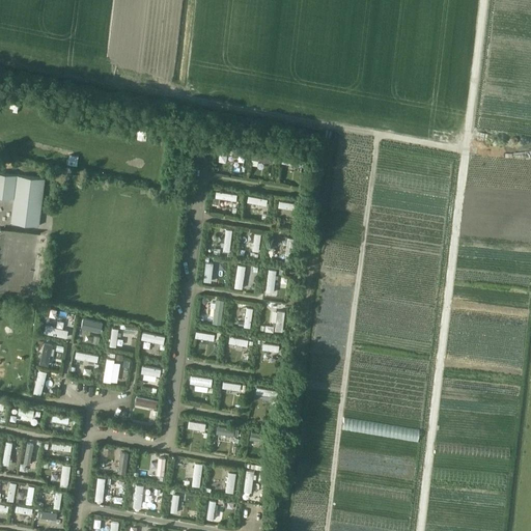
[(241,146),(218,143),(217,150),(240,154),(241,146)]
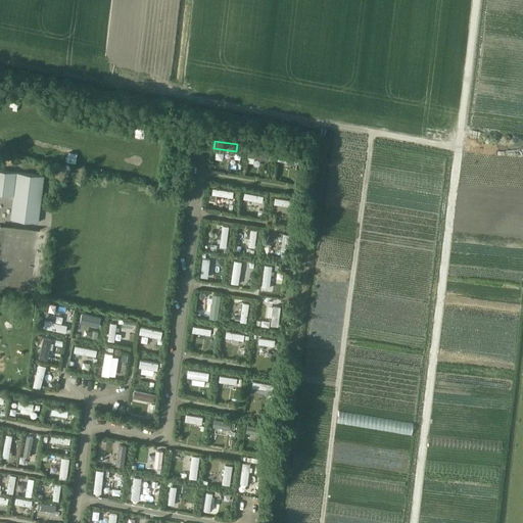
[(269,149),(246,146),(245,155),(268,157),(269,149)]
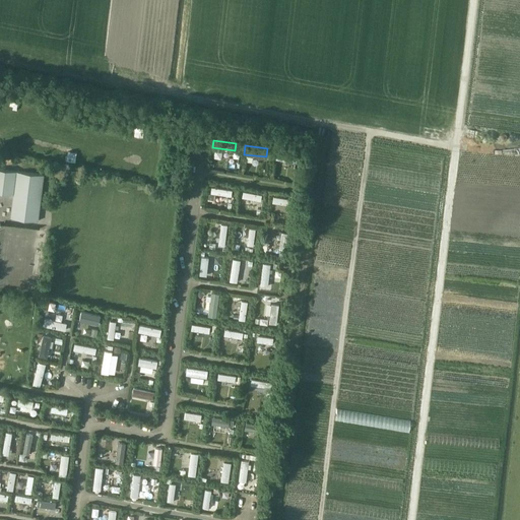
[(295,155),(276,152),(275,159),(294,161),(295,155)]
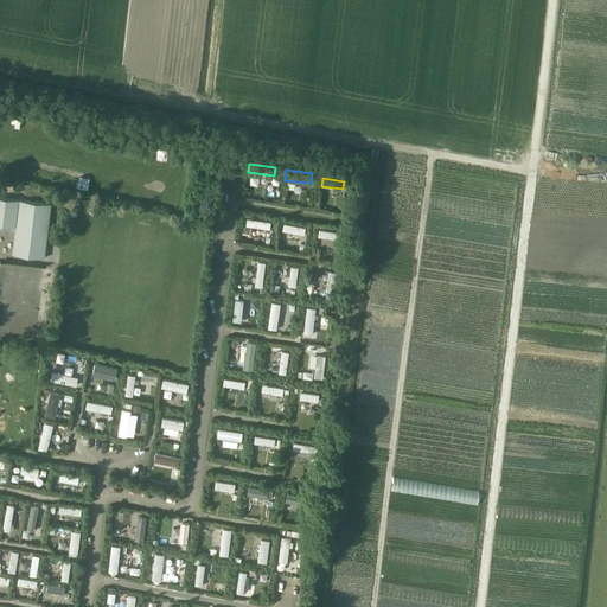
[(12,254),(45,257),(51,203),(0,196),(0,224),(16,227),(12,254)]
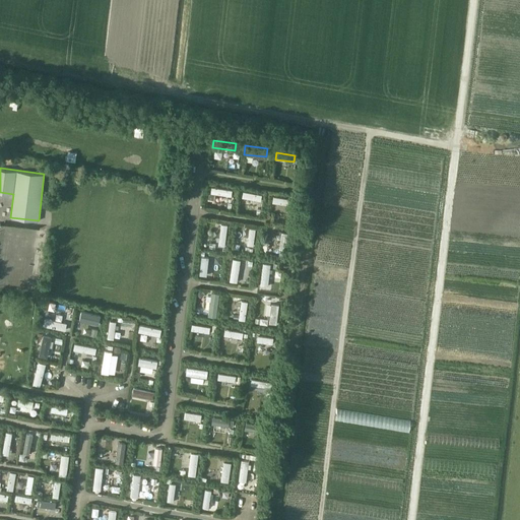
[(232,195),(233,189),(210,186),(209,193),(232,195)]
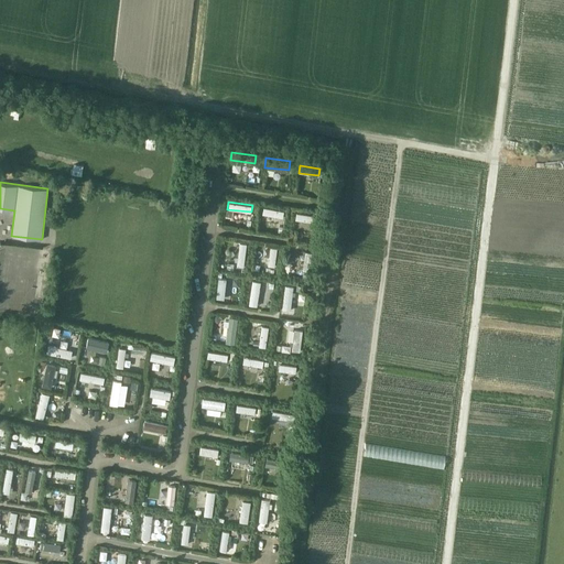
[(282,217),(283,208),(263,206),(262,214),(282,217)]
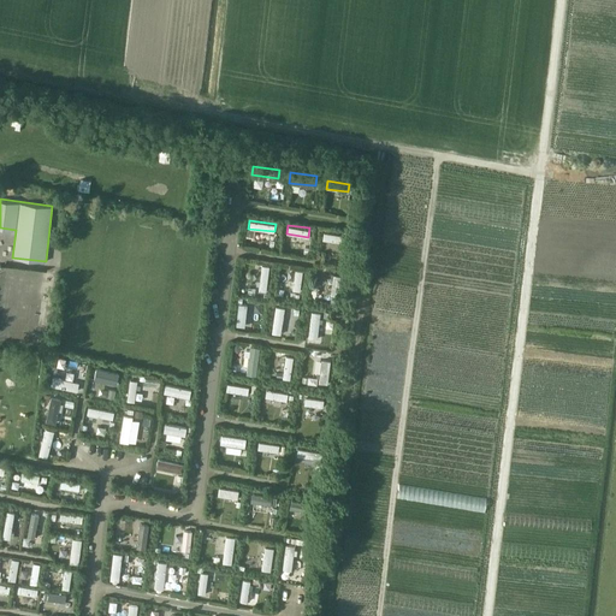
[(348,235),(323,231),(323,238),(347,242),(348,235)]
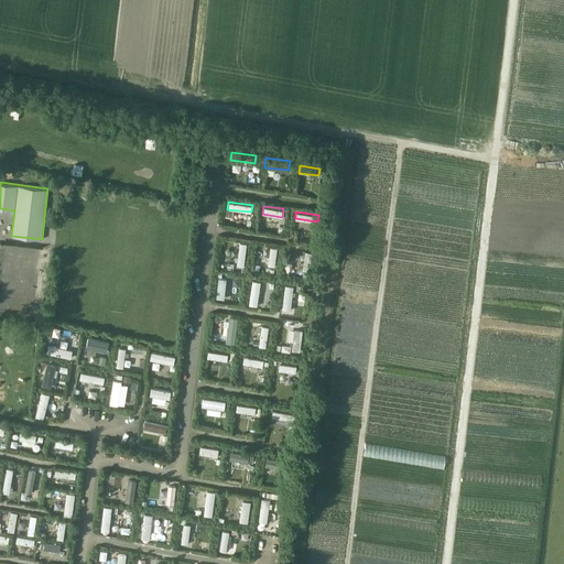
[(247,243),(239,242),(237,267),(243,268),(247,243)]
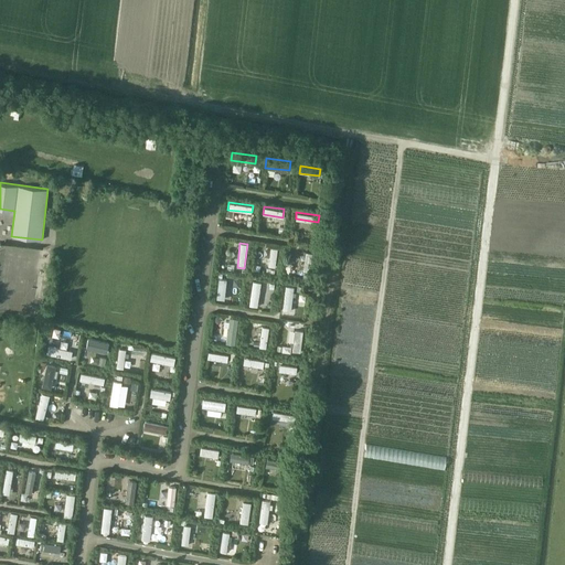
[(277,247),(269,247),(267,267),(275,268),(277,247)]
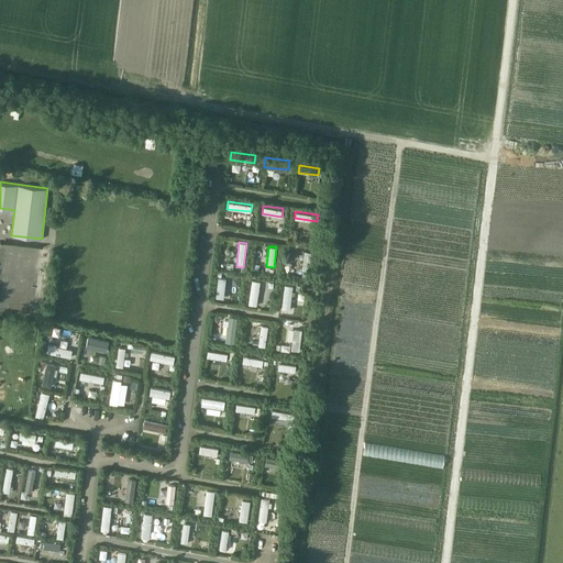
[(311,251),(305,250),(302,269),(309,269),(311,251)]
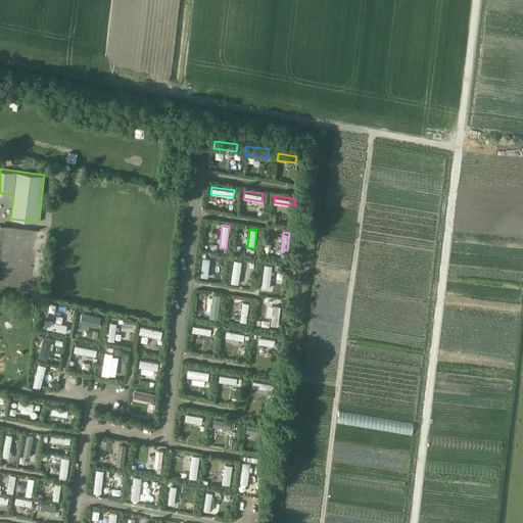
[(241,262),(233,259),(230,282),(238,283),(241,262)]
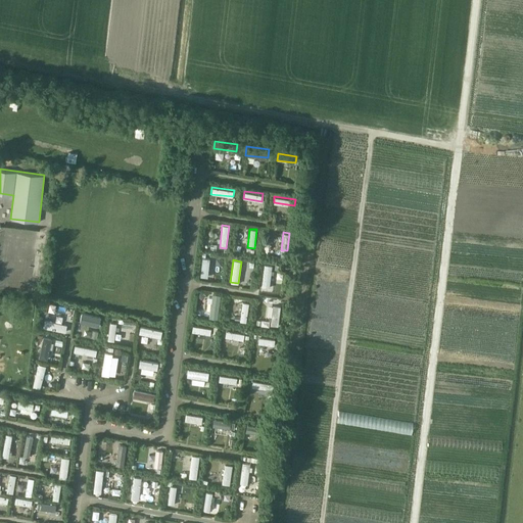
[(272,264),(263,263),(259,286),(269,287),(272,264)]
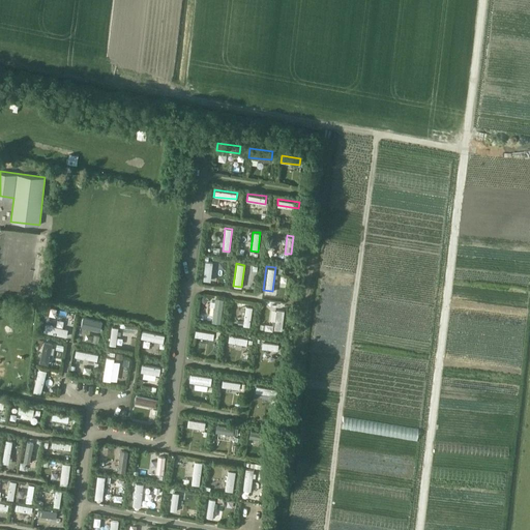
[(224,267),(214,267),(213,280),(224,280),(224,267)]
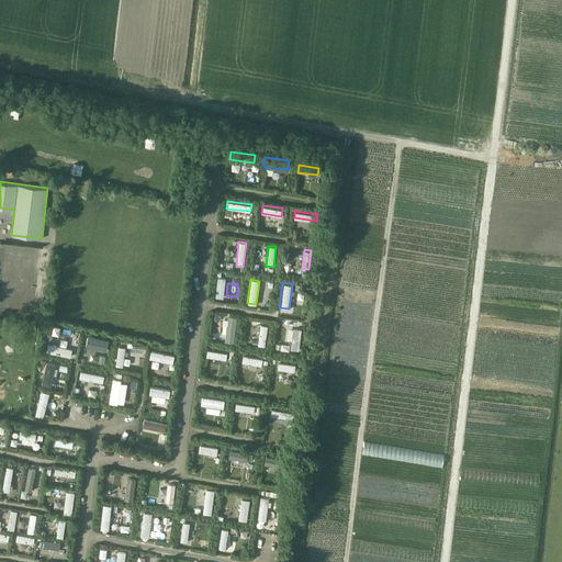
[(233,341),(236,316),(227,315),(224,340),(233,341)]
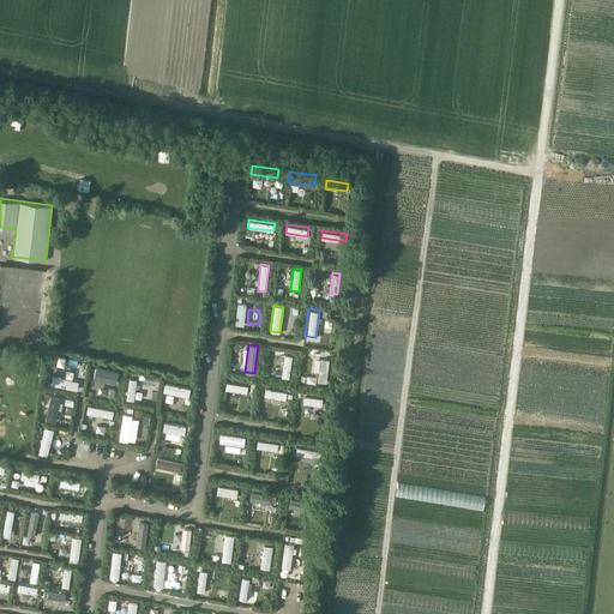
[(289,378),(293,355),(284,354),(281,377),(289,378)]
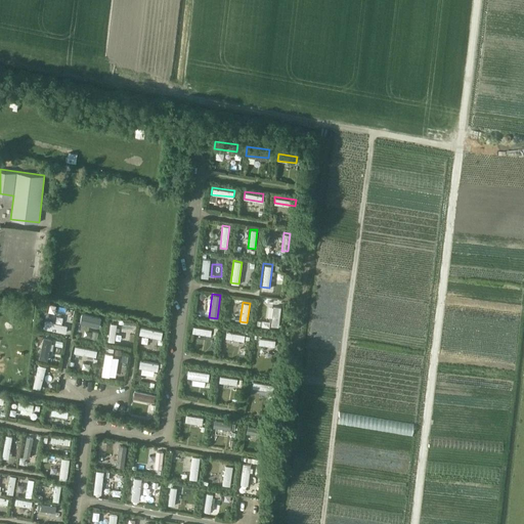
[(279,305),(272,304),(270,323),(277,324),(279,305)]
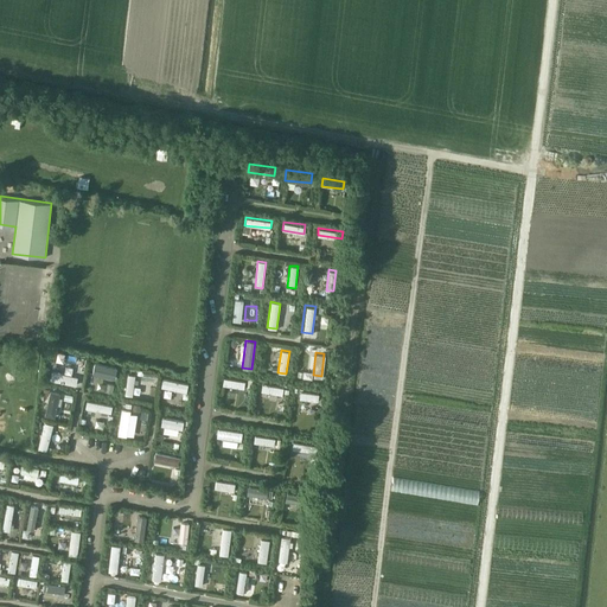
[(64,370),(78,372),(80,364),(65,362),(64,370)]
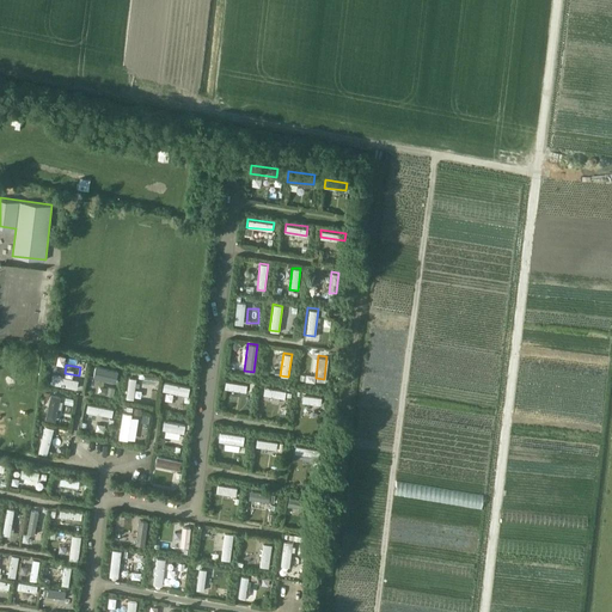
[(96,365),(93,377),(116,380),(117,368),(96,365)]
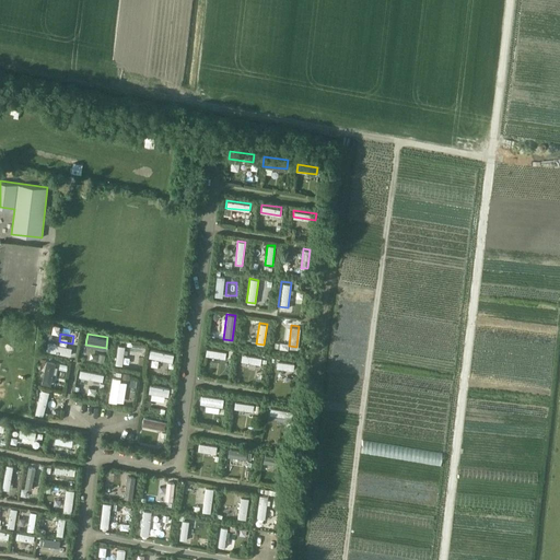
[(70,354),(71,347),(46,342),(45,350),(70,354)]
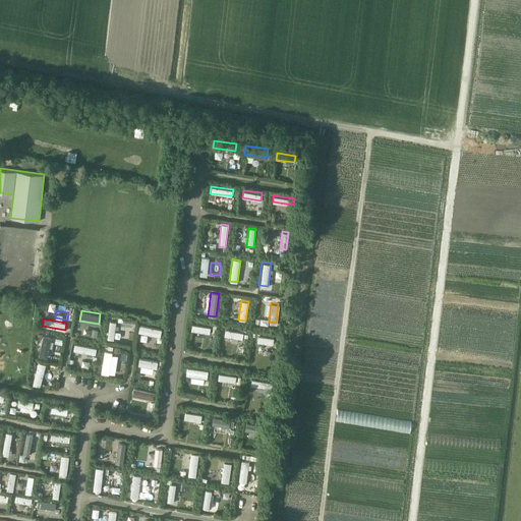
[(113,340),(116,321),(110,320),(107,339),(113,340)]
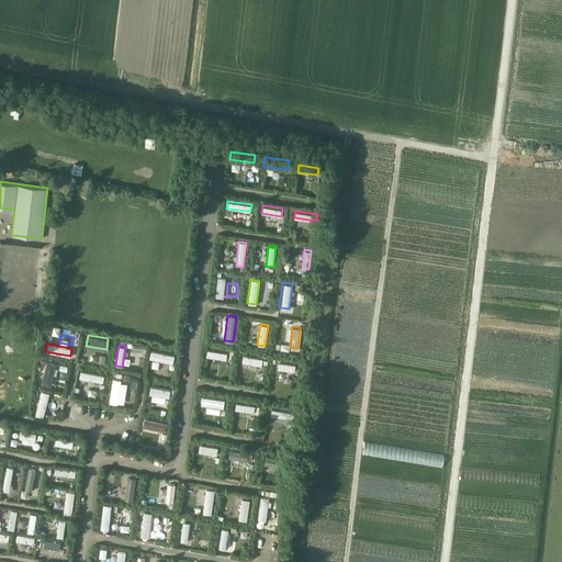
[(226,351),(208,349),(206,356),(225,358),(226,351)]
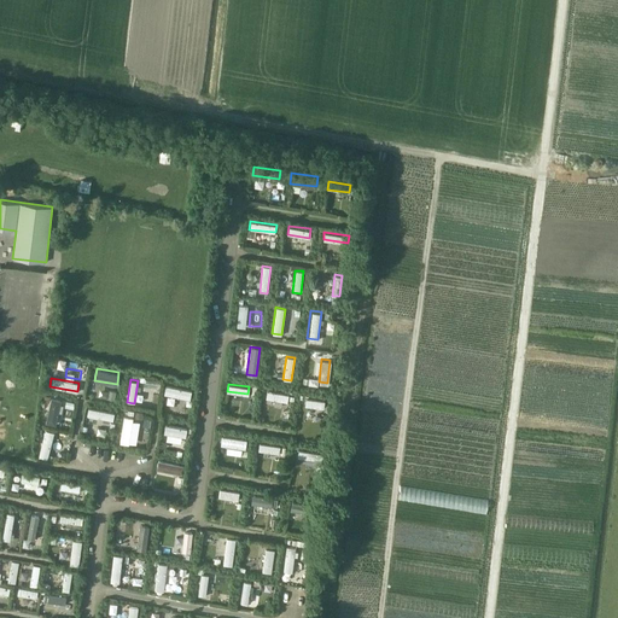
[(192,389),(165,385),(164,396),(191,398),(192,389)]
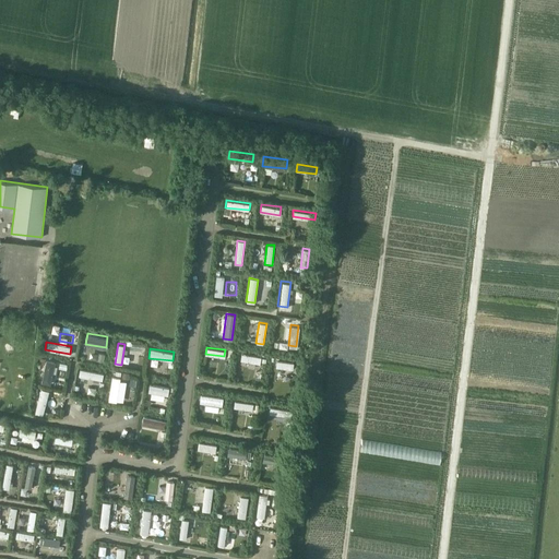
[(93,351),(92,357),(104,360),(105,353),(93,351)]
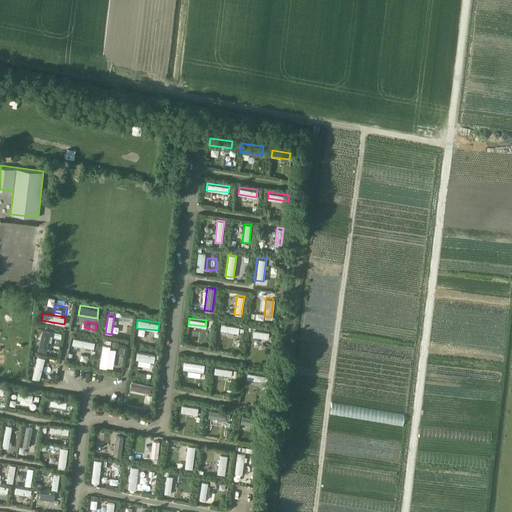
[(239,326),(220,323),(219,330),(238,332),(239,326)]
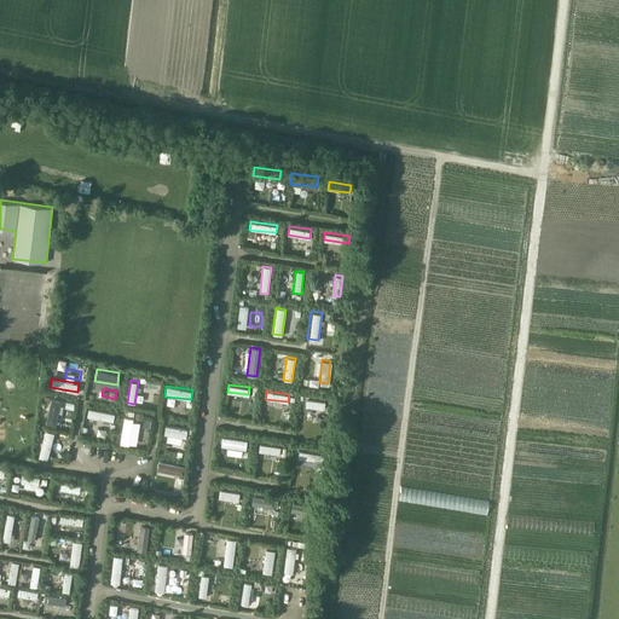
[(56,424),(61,400),(51,398),(46,422),(56,424)]
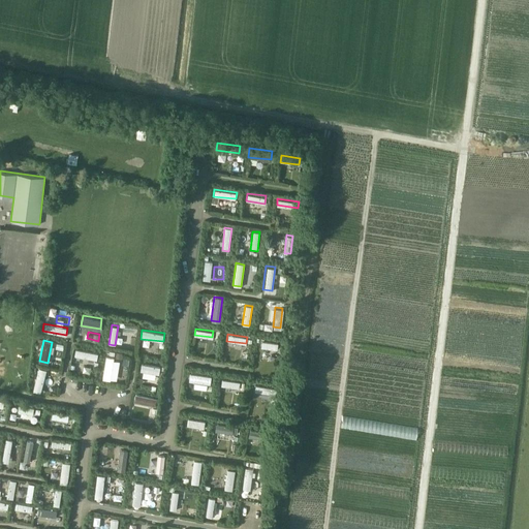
[(278,342),(261,340),(260,347),(277,349),(278,342)]
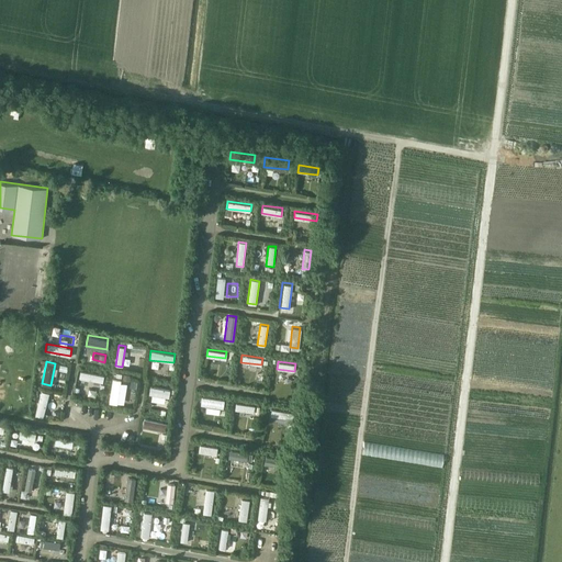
[(78,379),(103,382),(104,373),(79,370),(78,379)]
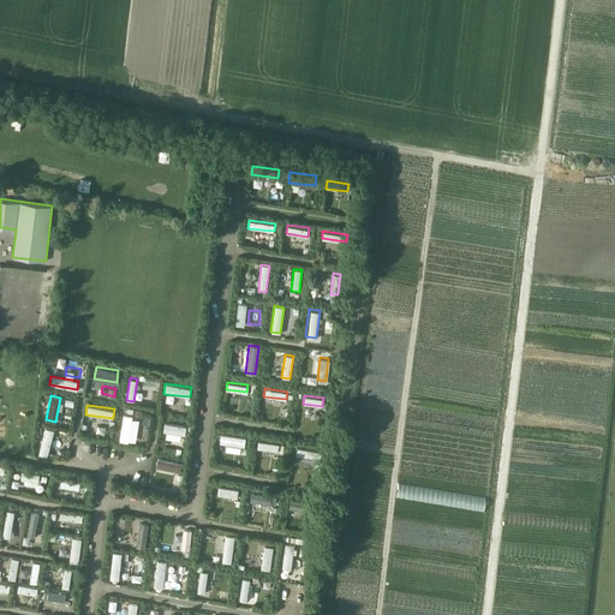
[(129,441),(131,415),(123,413),(119,440),(129,441)]
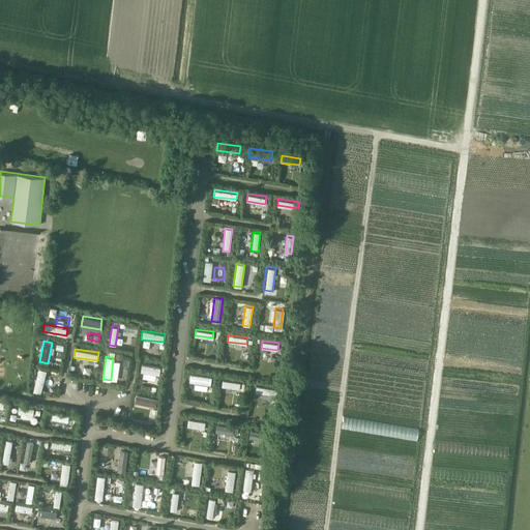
[(144,377),(158,378),(159,364),(143,363),(142,371),(144,371),(144,377)]
